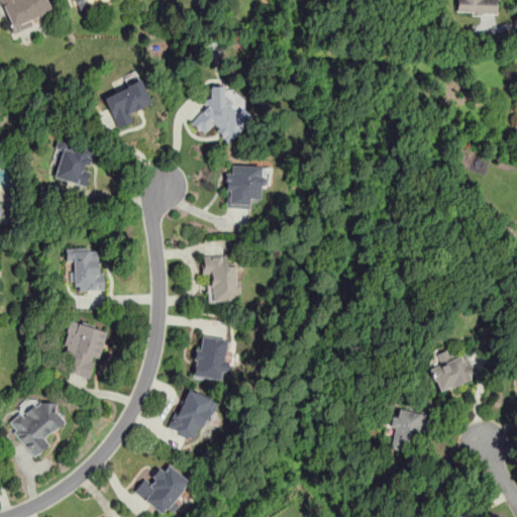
[(44,21),(41,13),(49,10),(45,0),(1,0),(12,32),(44,21)]
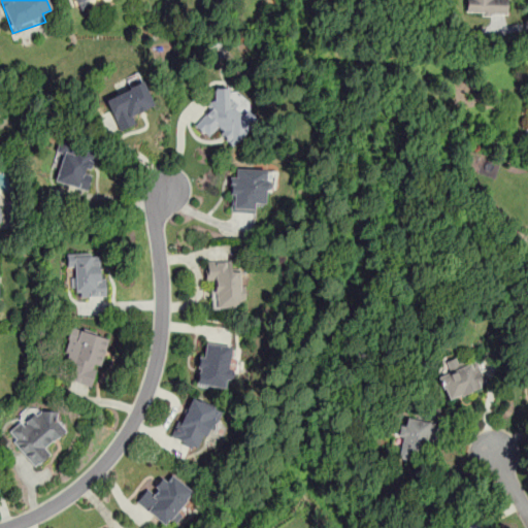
[(74,0),(78,8),(98,0),(74,0)]
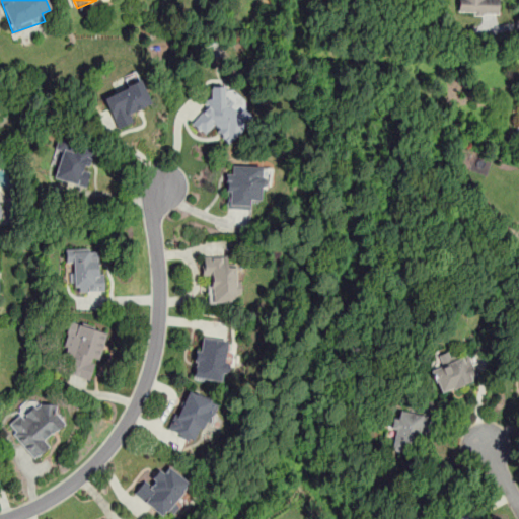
[(498,15),(498,0),(456,0),(456,14),(498,15)]
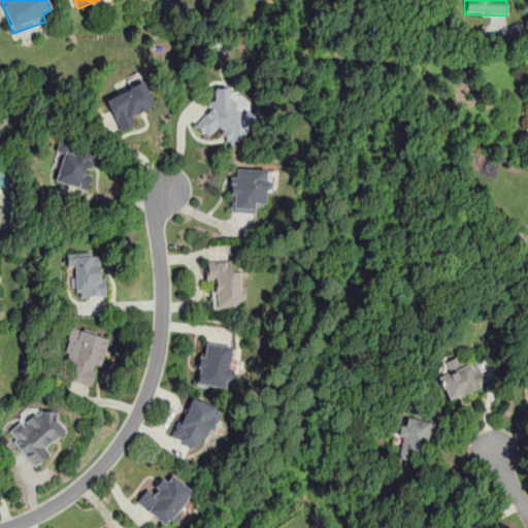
[(154,104),(143,80),(104,97),(119,131),(138,123),(134,112),(154,104)]
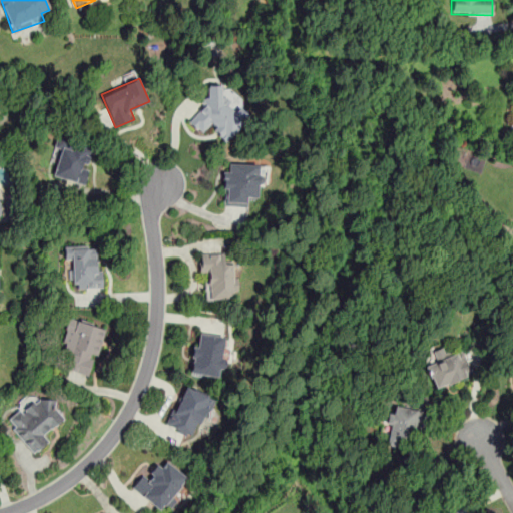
[(226,141),(250,116),(238,106),(237,107),(215,87),(185,118),(202,134),(210,125),(226,141)]
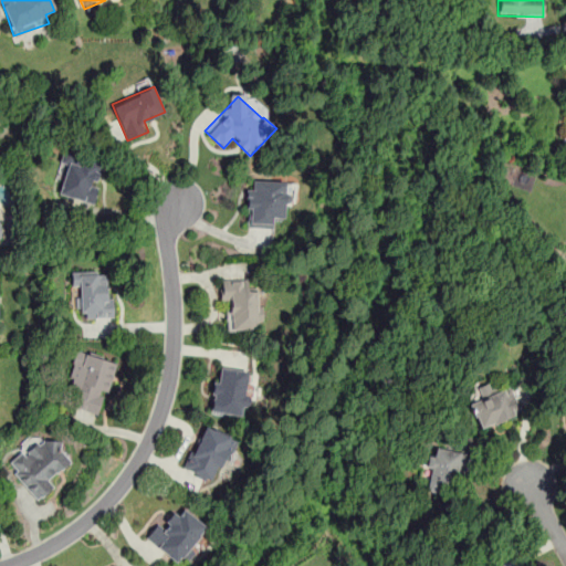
[(56,194),(93,205),(105,160),(67,150),(56,194)]
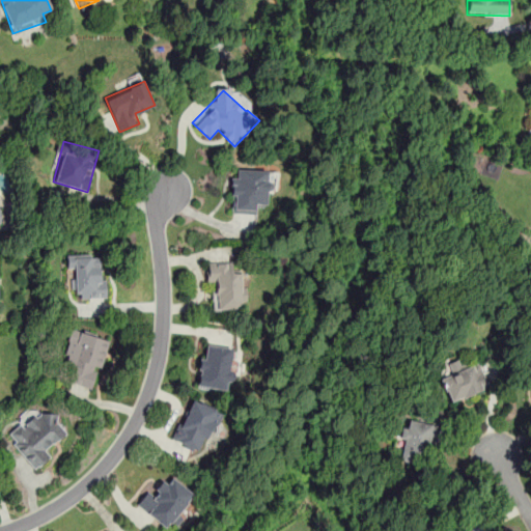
[(230,214),(257,215),(257,205),(270,205),(271,170),(231,169),(230,214)]
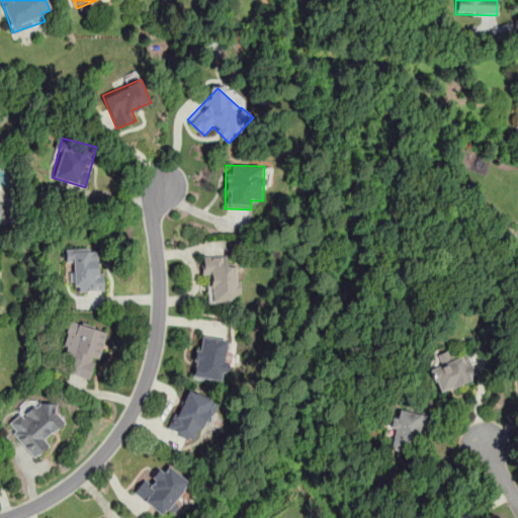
[(65,249),(66,264),(73,264),(75,292),(102,291),(100,247),(65,249)]
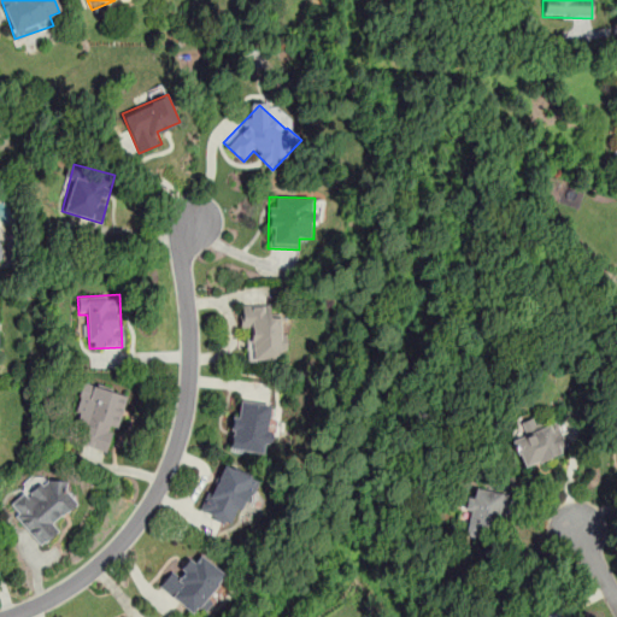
[(283,317),(270,317),(270,304),(240,304),(240,328),(247,328),(247,363),(283,363),(283,317)]
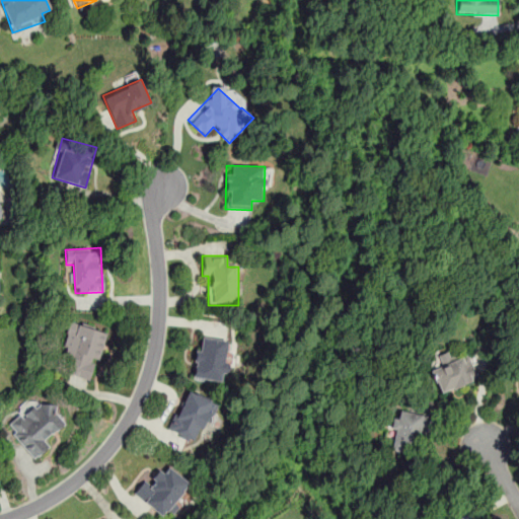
[(93,381),(105,330),(71,322),(59,373),(93,381)]
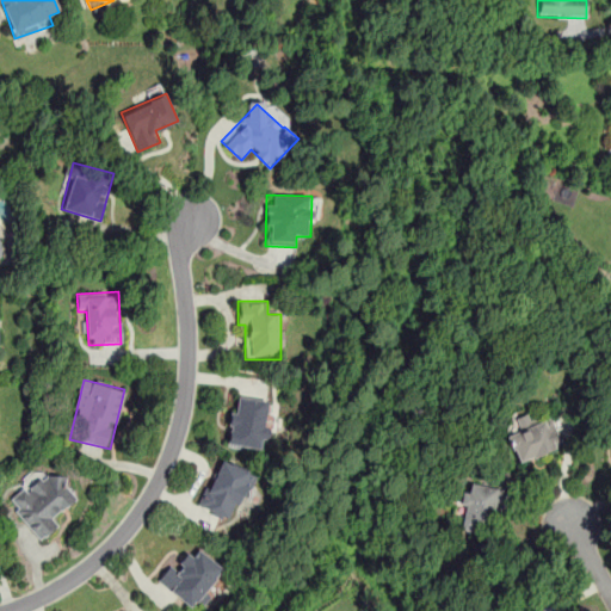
[(266,450),(272,400),(232,395),(226,445),(266,450)]
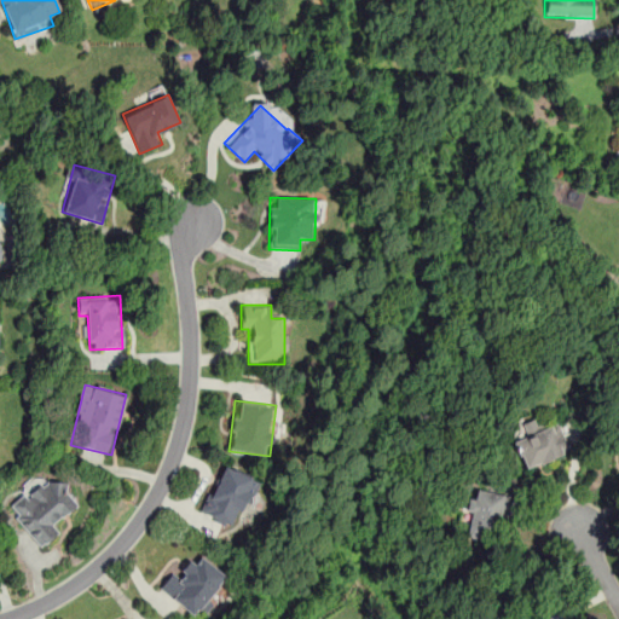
[(513,440),(526,473),(571,453),(556,421),(537,428),(533,418),(520,423),(525,435),(513,440)]
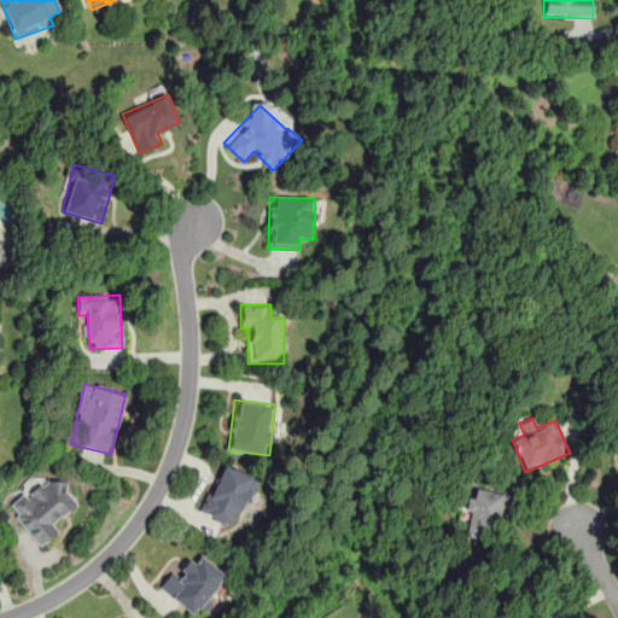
[(617,443),(617,420),(607,435),(617,443)]
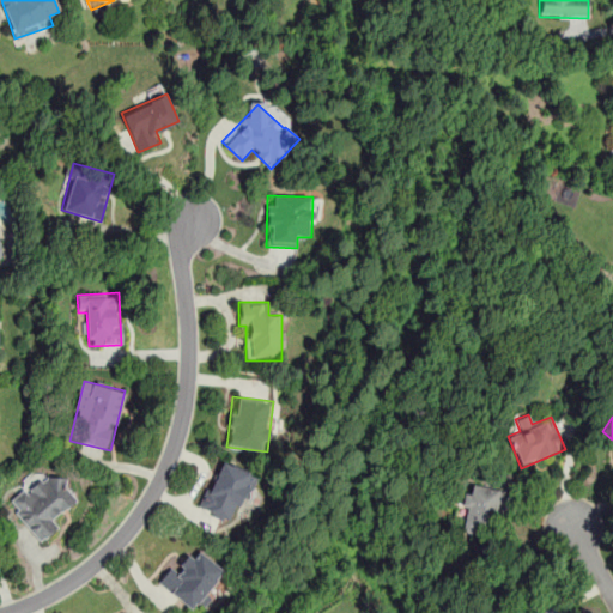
[(254,473),(218,459),(196,510),(232,525),(254,473)]
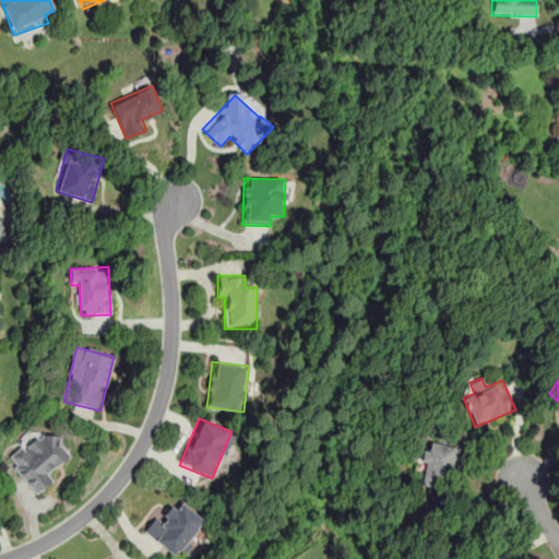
[(35,495),(54,479),(48,473),(70,454),(47,426),(7,459),(35,495)]
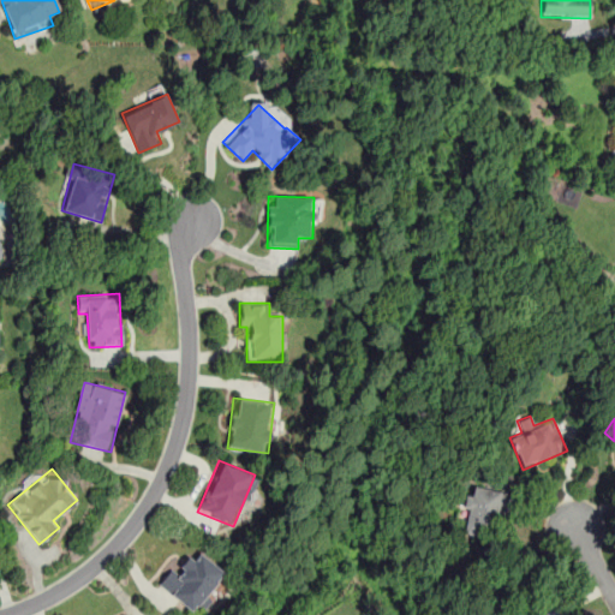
[(513,493),(469,484),(460,532),(490,538),(494,517),(508,519),(513,493)]
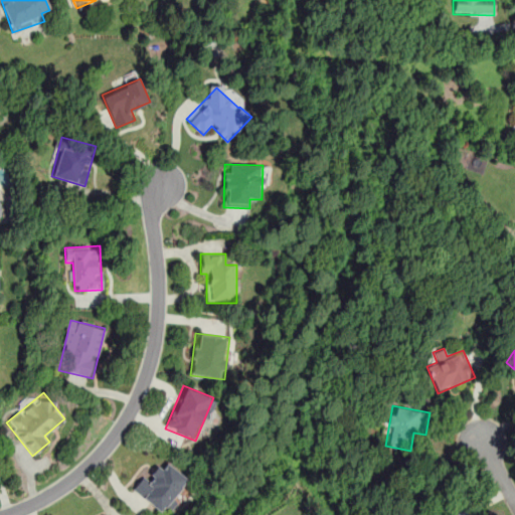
[(149,480),(143,475),(131,489),(163,514),(190,481),(165,461),(149,480)]
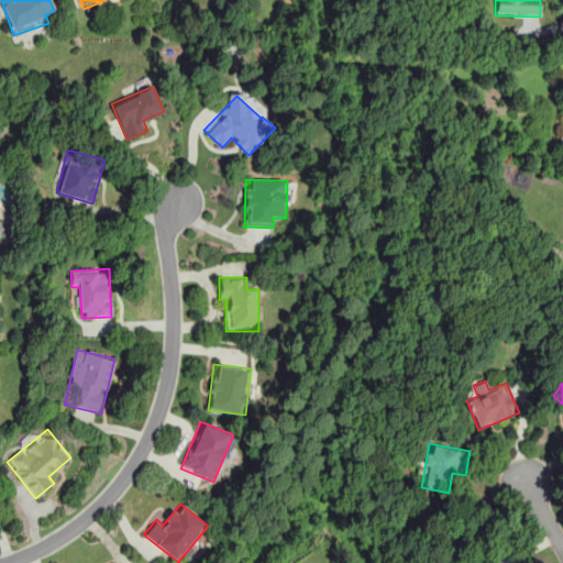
All buildings are outlined.
